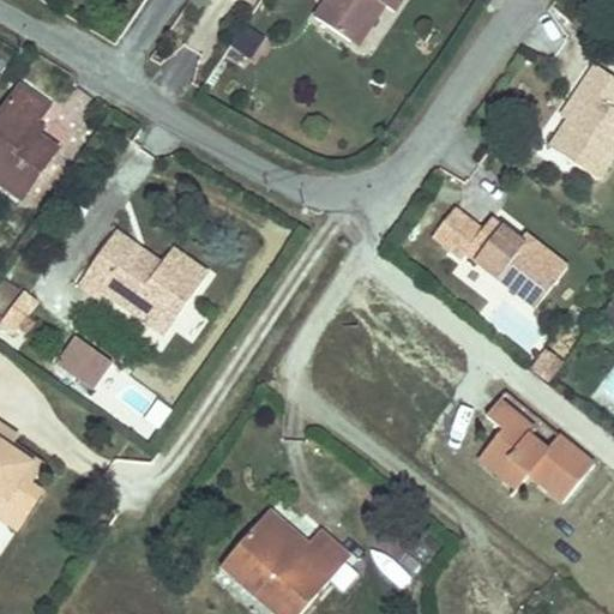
[(381,0),(402,0),(405,2),(407,0),(330,0),(324,8),(362,31),(381,0)]
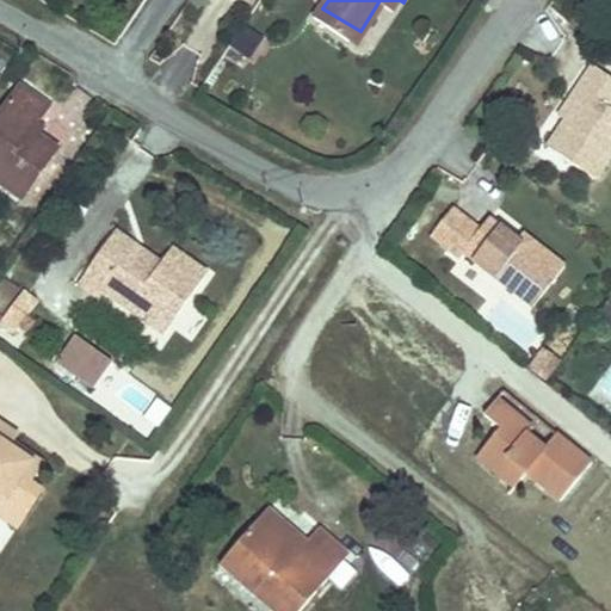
[(380,0),(360,31),(368,37),(392,0),(380,0)]
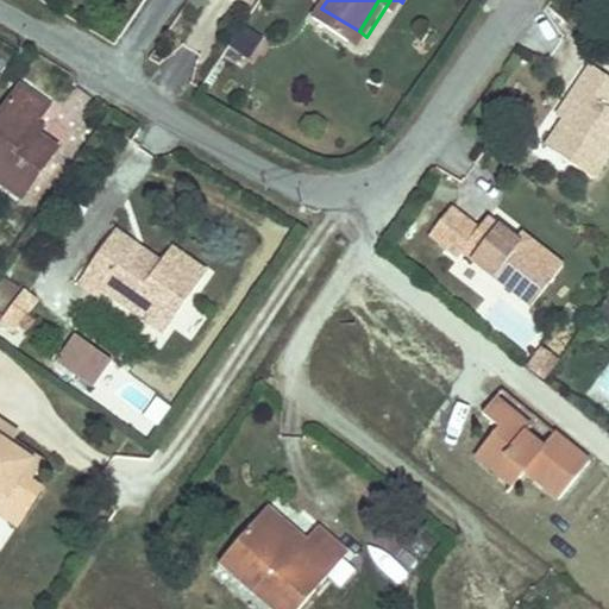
[(249,68),(264,37),(243,26),(227,57),(249,68)]
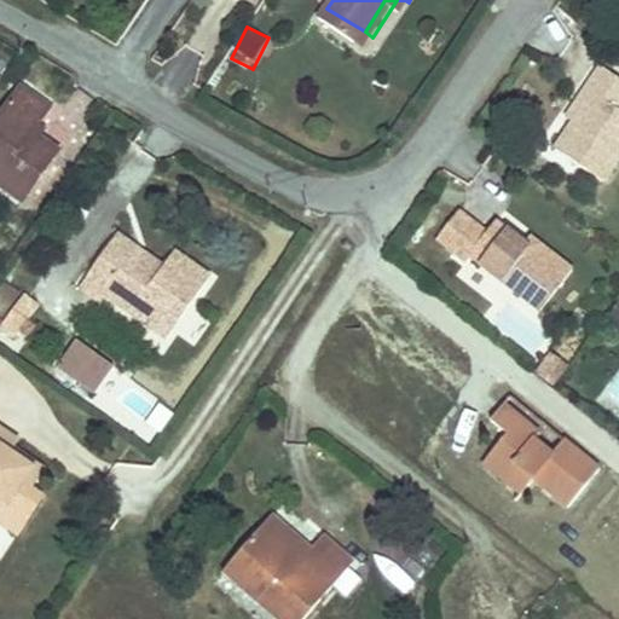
[(618,81),(606,73),(591,96),(600,103),(580,131),(562,157),(585,173),(607,186),(618,167),(618,81)]
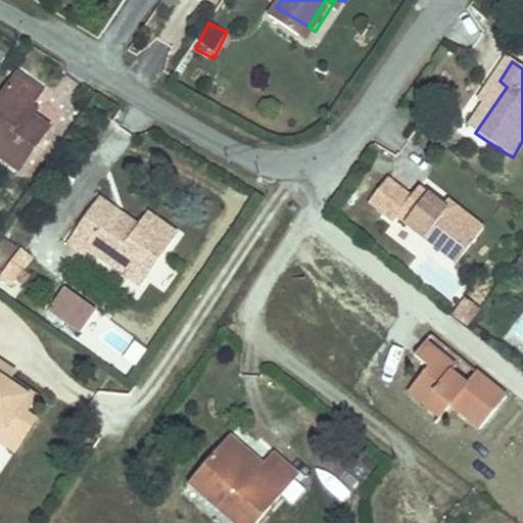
[(8,78),(0,89),(0,165),(11,174),(38,132),(14,115),(30,92),(8,78)]
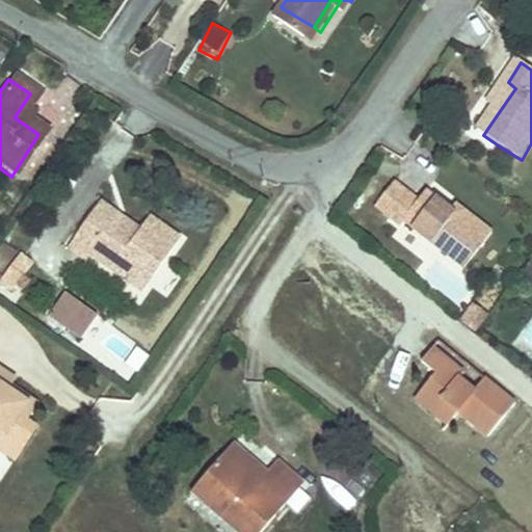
[(515,88),(508,82),(490,107),(499,112),(515,88)]
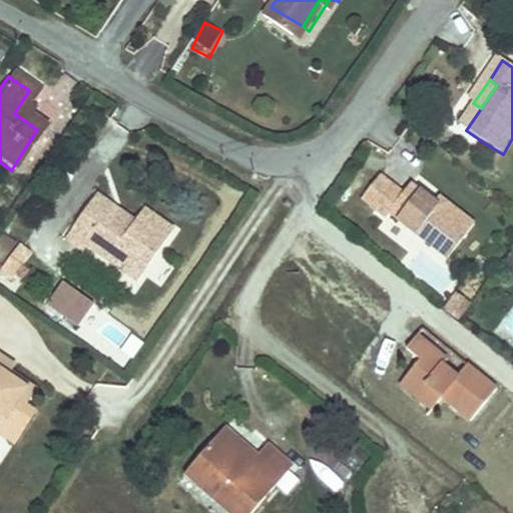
[(449,216),(439,208),(418,191),(410,199),(387,180),(368,204),(391,221),(395,216),(417,235),(443,255),(454,265),(482,229),(456,208),(449,216)]
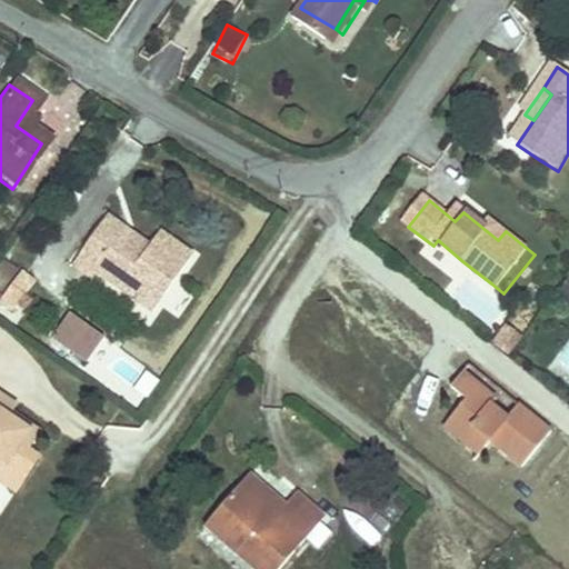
[(101,257),(129,276),(157,235),(149,229),(143,236),(126,222),(130,217),(112,203),(79,250),(96,261),(101,257)]
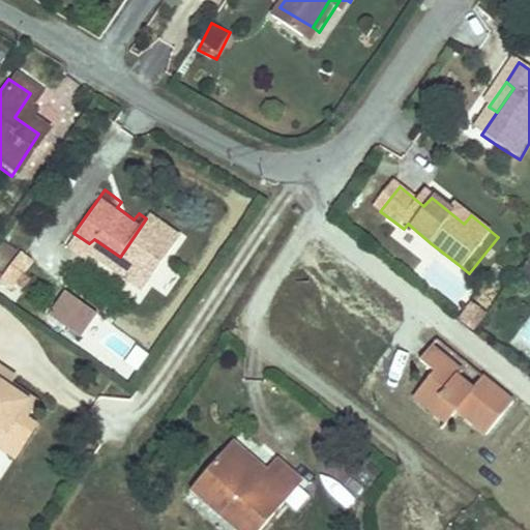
[(134,219),(139,213),(121,202),(117,207),(134,219)]
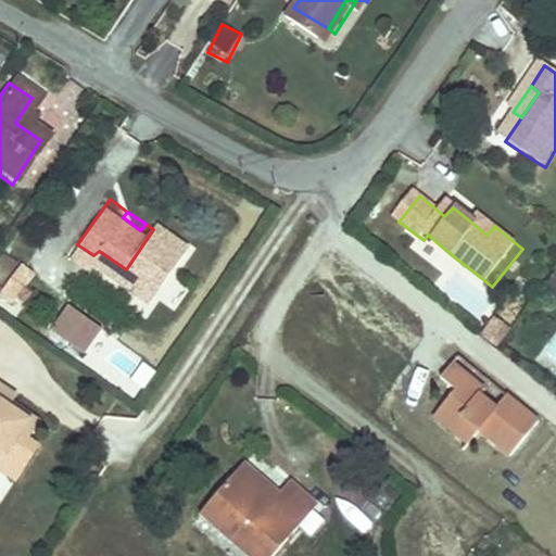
[(484,216),(476,226),(487,235),(494,226),(484,216)]
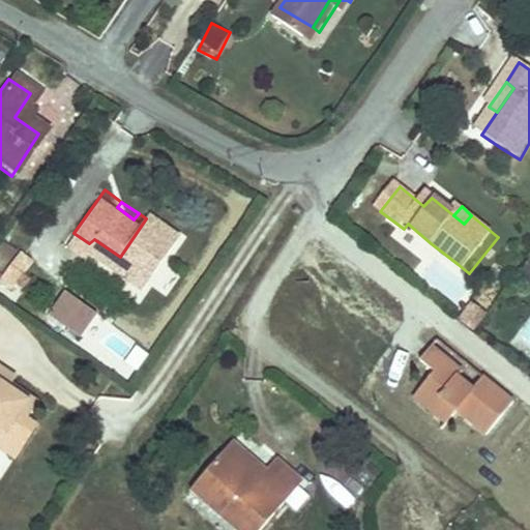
[(159,265),(184,228),(154,207),(146,218),(120,257),(128,263),(138,249),(159,265)]
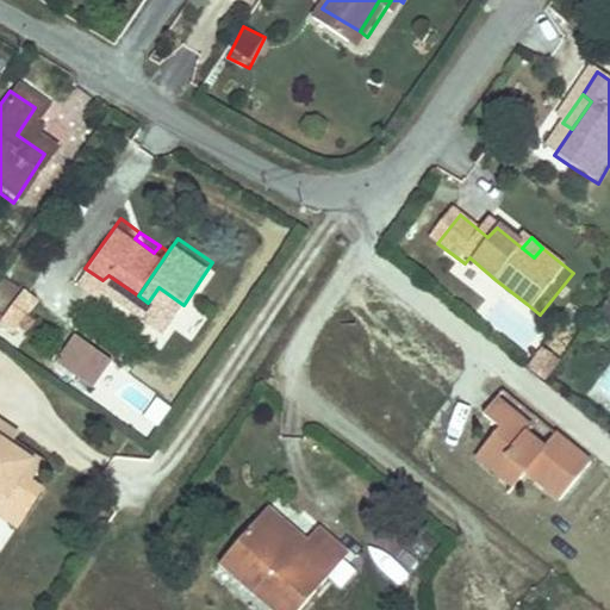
[(173,319),(184,305),(159,287),(148,303),(173,319)]
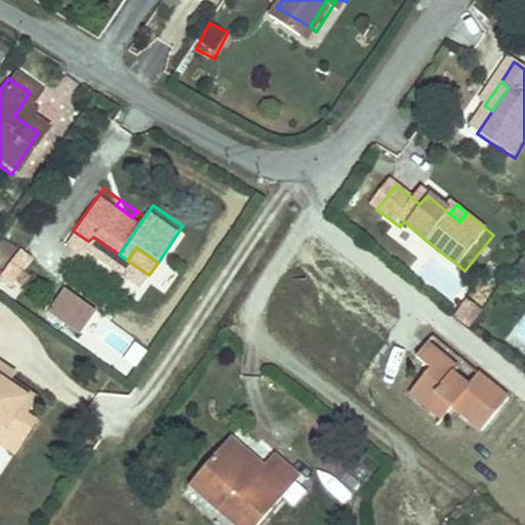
[(15,285),(34,258),(21,249),(2,276),(15,285)]
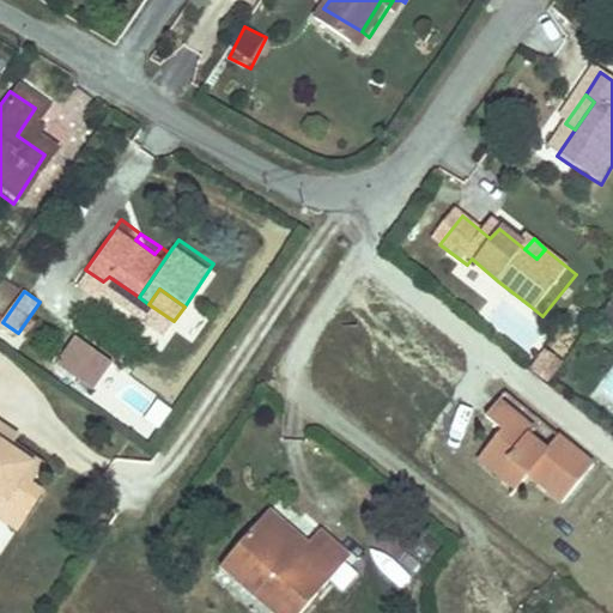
[(73,339),(55,366),(97,394),(115,366),(73,339)]
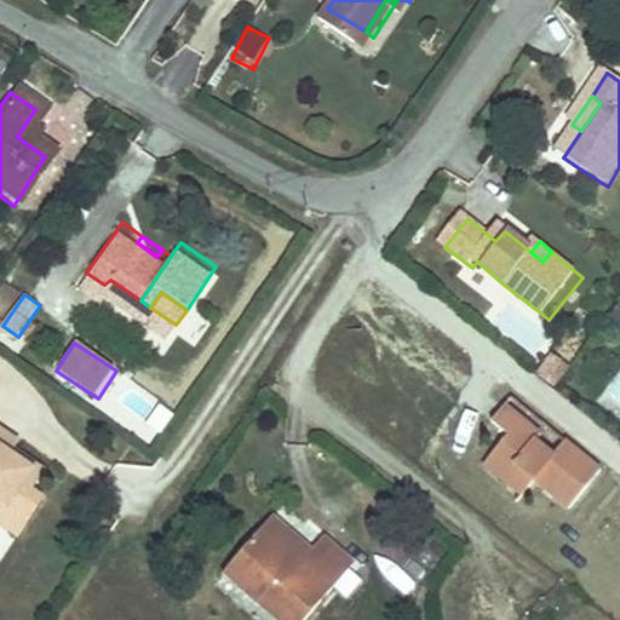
[(551,355),(537,378),(557,390),(572,367),(551,355)]
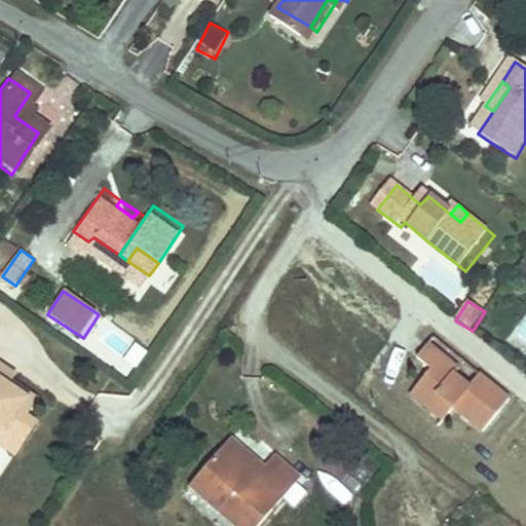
[(430,365),(408,395),(433,414),(443,414),(451,407),(481,431),(509,398),(477,371),(468,381),(452,368),(456,363),(428,339),(417,352),(430,365)]
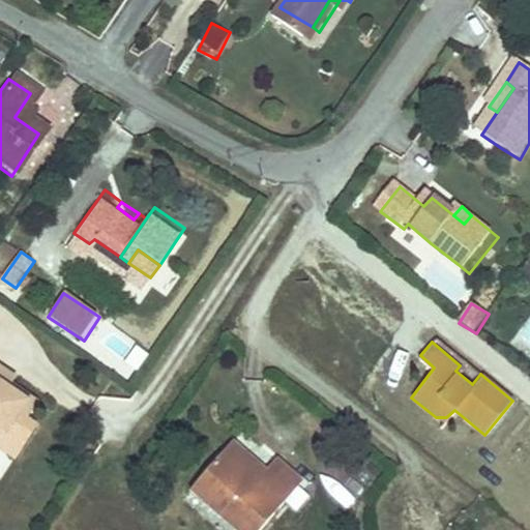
[(0,423),(24,390),(3,377),(0,374),(0,365),(0,364),(0,423)]
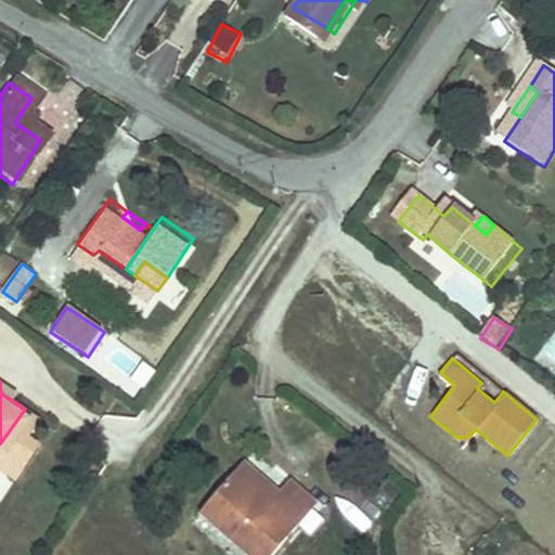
[(34,416),(25,409),(0,443),(0,449),(15,428),(23,433),(34,416)]
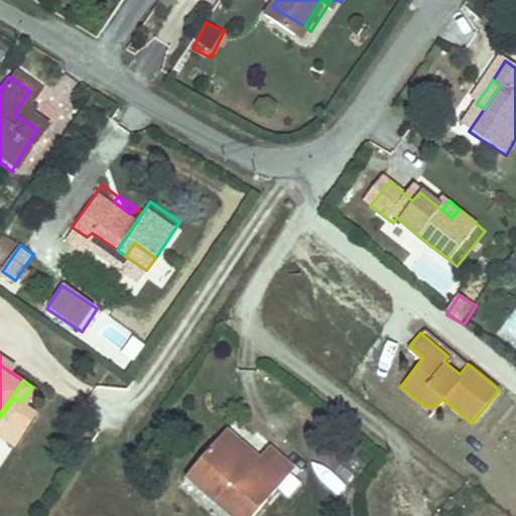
[(0,428),(9,435),(28,408),(24,405),(21,402),(14,398),(0,417),(0,428)]
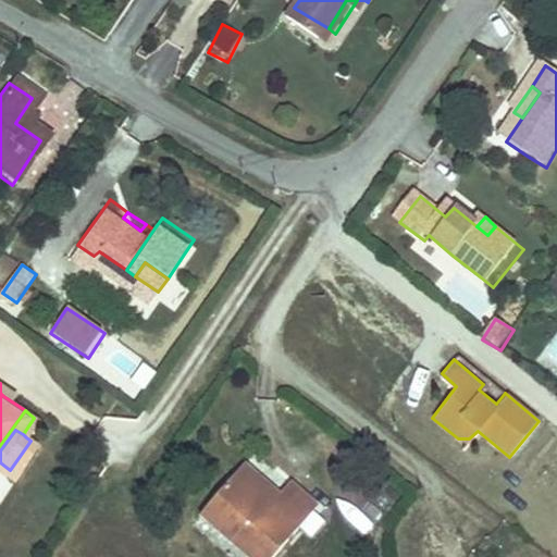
[(232,474),(197,514),(248,556),(269,556),(314,506),(313,505),(285,481),(265,503),(232,474)]
